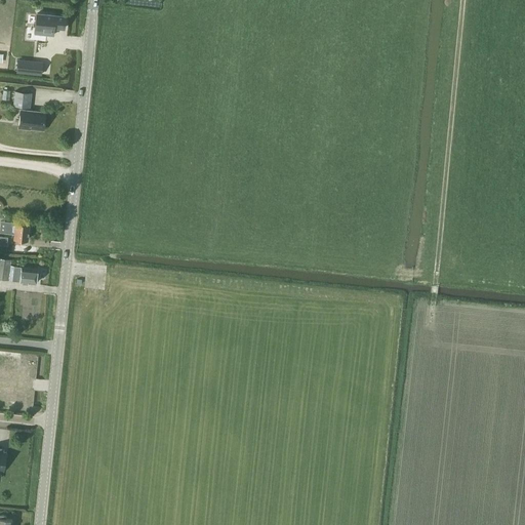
[(37,13),(35,33),(52,35),(53,27),(64,28),(64,23),(65,22),(66,18),(65,17),(65,15),(37,13)]
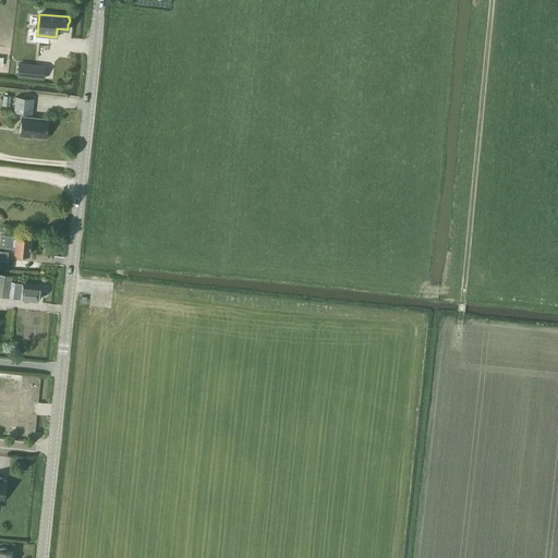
[(19,64),(17,75),(36,77),(38,67),(19,64)]
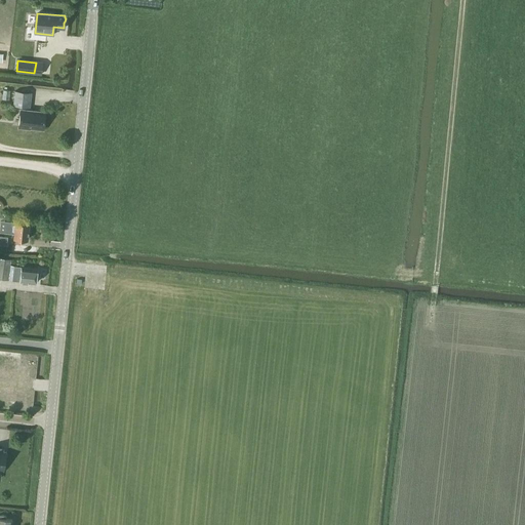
[(13,106),(30,108),(31,93),(14,91),(13,106)]
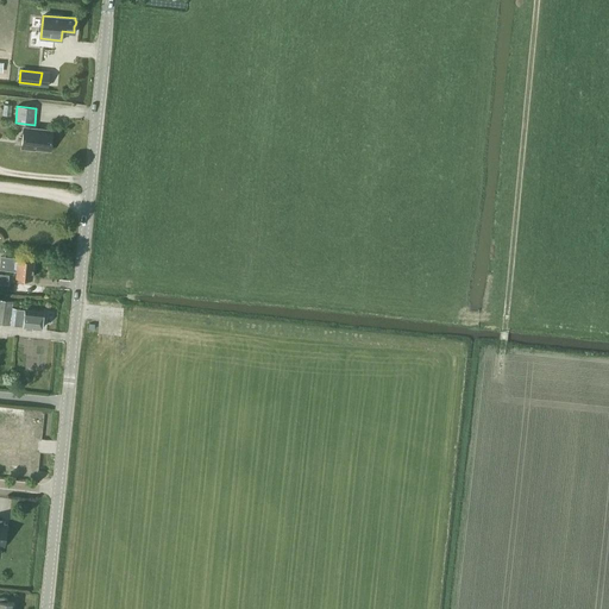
[(24,127),(22,146),(50,150),(51,130),(24,127)]
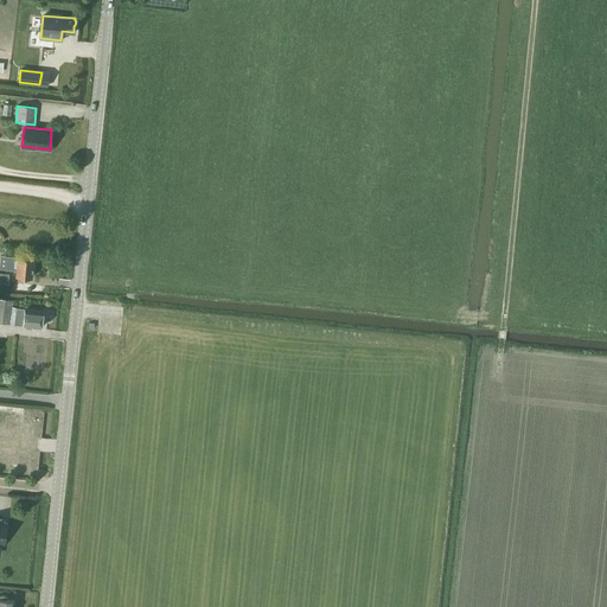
[(8,256),(7,268),(16,269),(16,275),(31,276),(33,259),(8,256)]
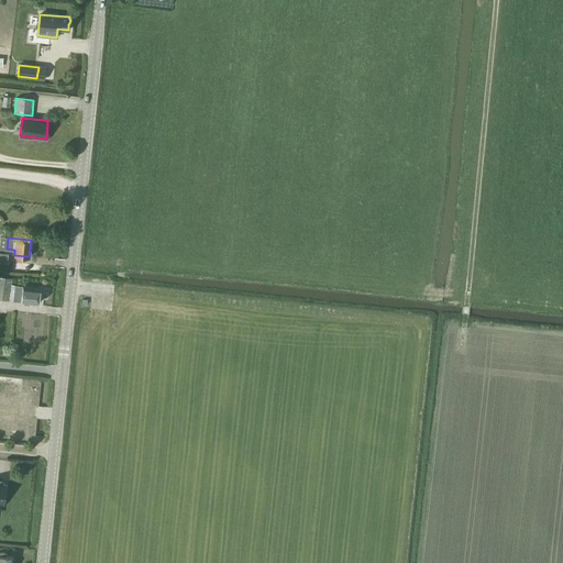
[(0,298),(37,304),(40,288),(10,284),(11,278),(0,276),(0,298)]
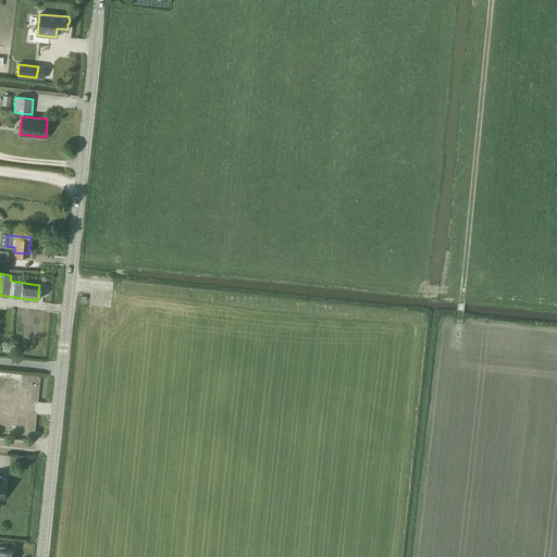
[(0,370),(0,419),(4,420),(4,418),(8,418),(10,399),(13,399),(14,391),(3,390),(4,381),(7,381),(8,371),(0,370)]
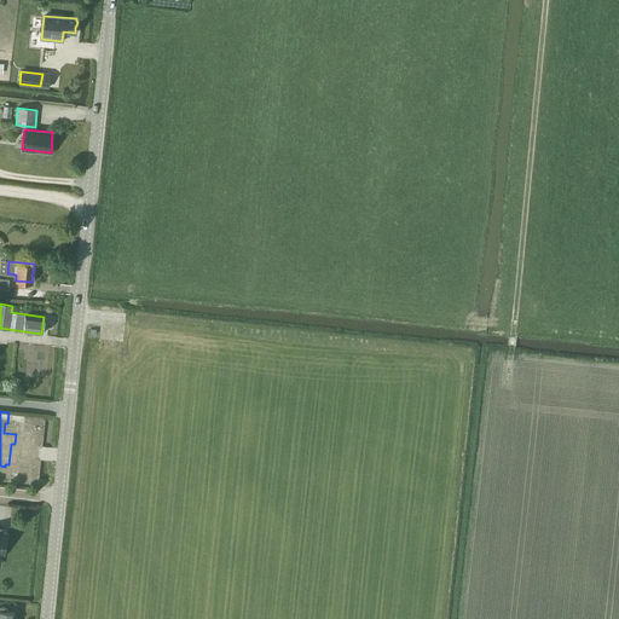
[(6,611),(6,607),(0,607),(0,618),(13,618),(15,612),(6,611)]
